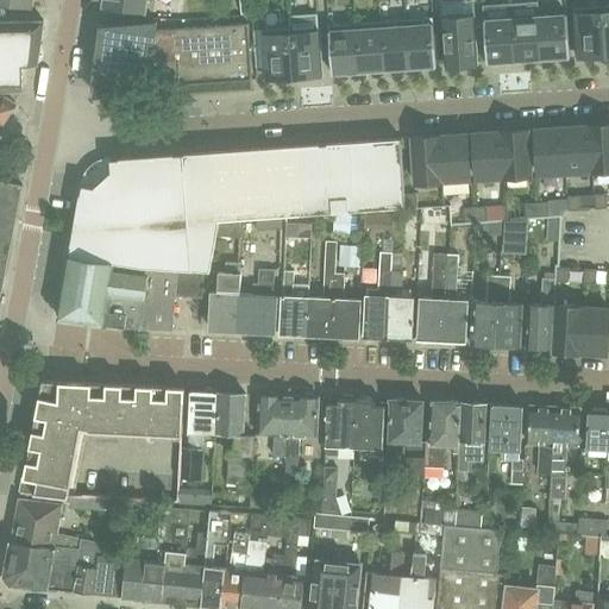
[(145,12),(146,0),(104,0),(102,6),(145,12)]
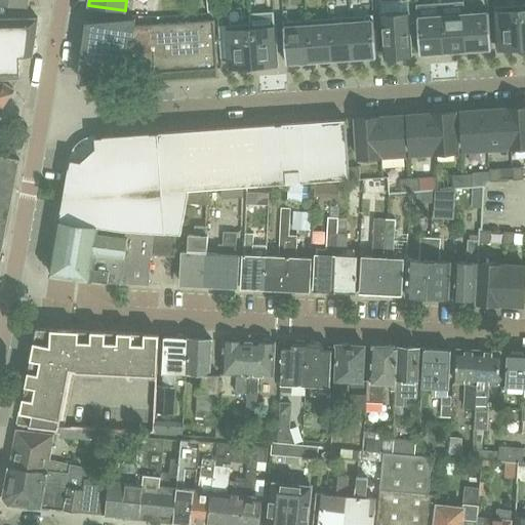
[(216,11),(215,0),(206,0),(208,11),(216,11)]
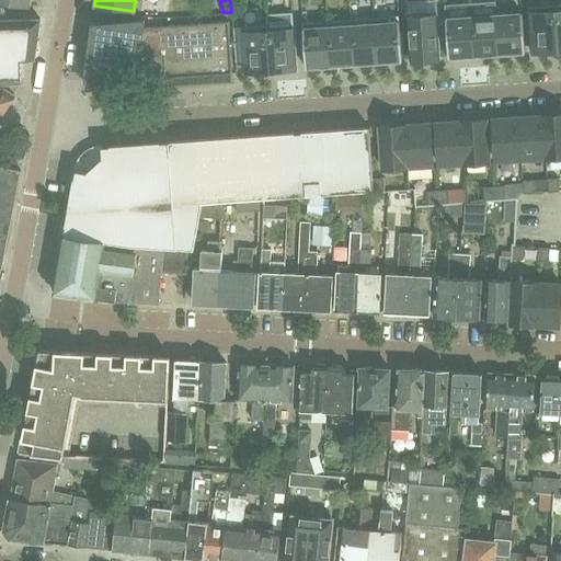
[(474,56),(499,54),(496,14),(495,1),(470,2),(471,15),(474,56)]
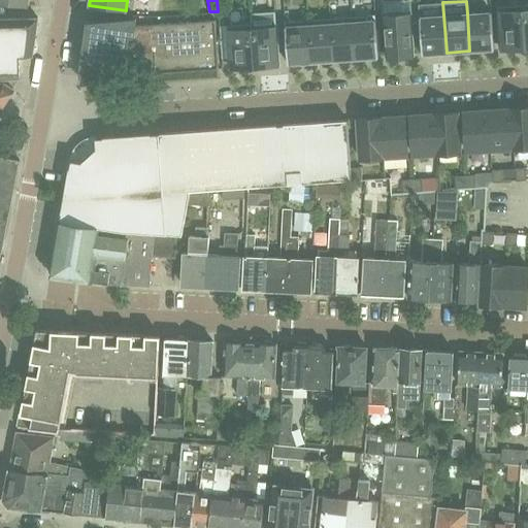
[(419,4),(422,54),(447,53),(443,14),(442,2),(419,4)]
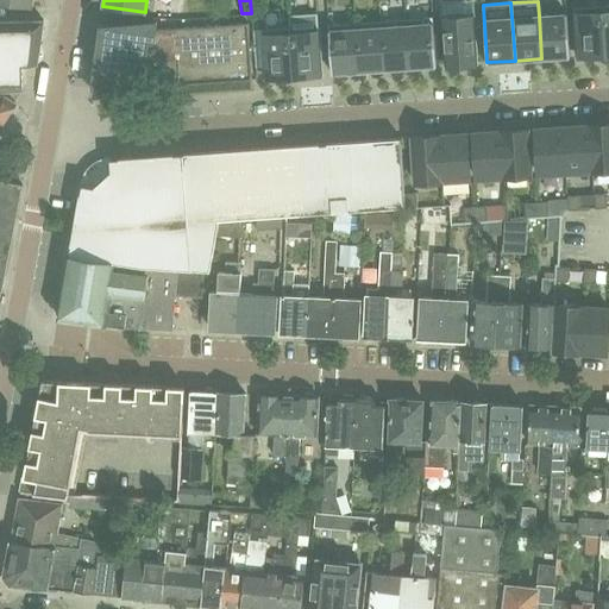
[(573,7),(577,56),(606,54),(602,5),(573,7)]
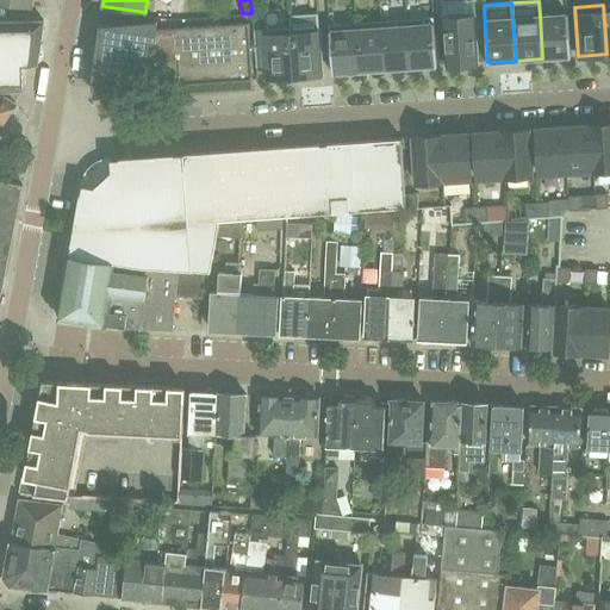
[(294,76),(322,74),(318,13),(290,14),(291,27),(294,76)]
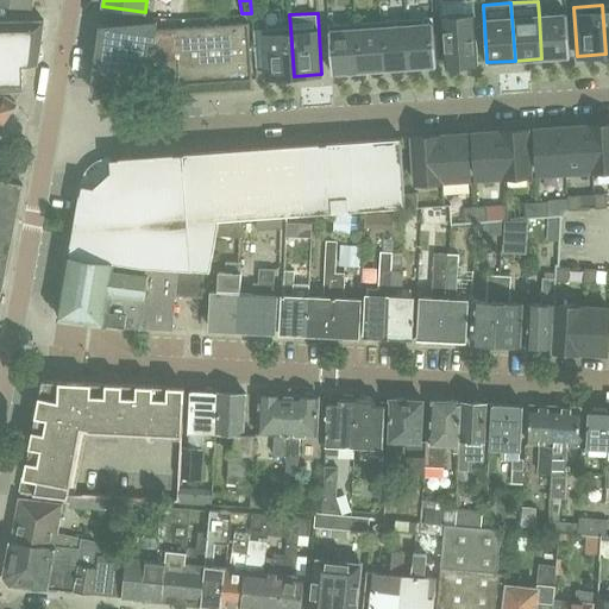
[(541,58),(570,57),(566,13),(539,16),(541,58)]
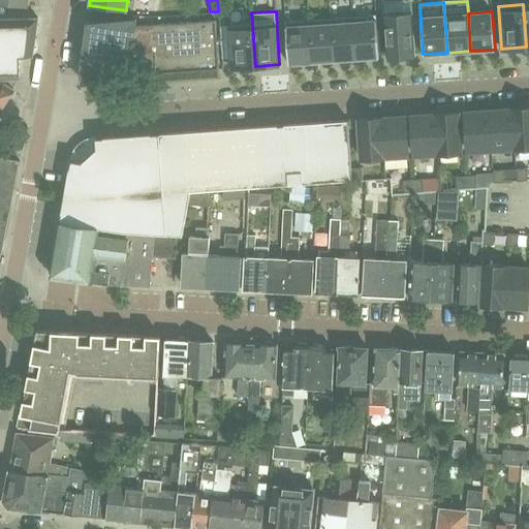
[(387,57),(405,56),(414,55),(411,13),(384,16),(387,57)]
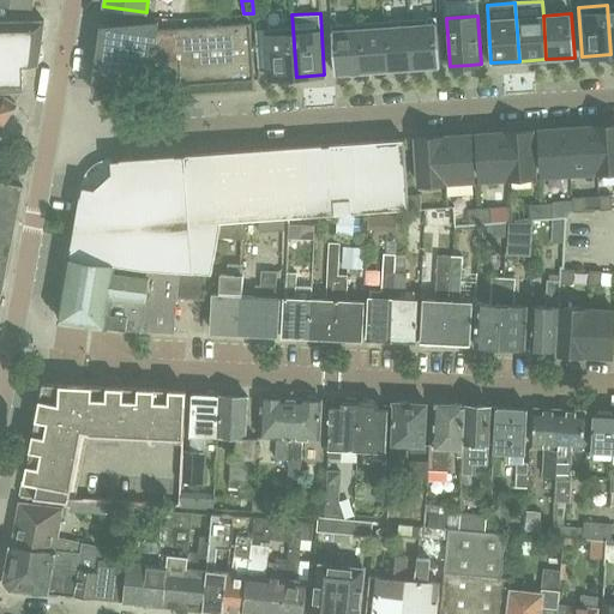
[(409,19),(413,68),(440,66),(437,17),(409,19)]
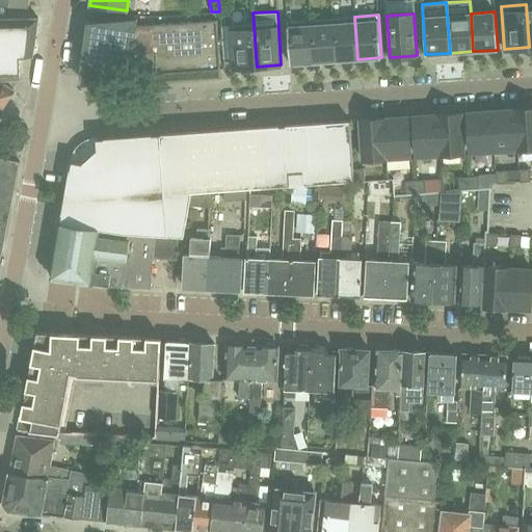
[(354,17),(333,18),(336,60),(357,59),(354,17)]
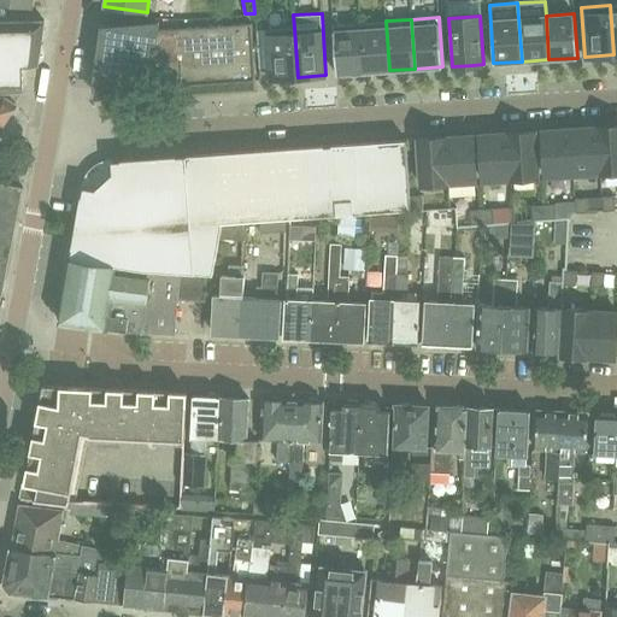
[(0,90),(9,90),(24,90),(23,64),(37,64),(45,21),(0,21),(0,90)]
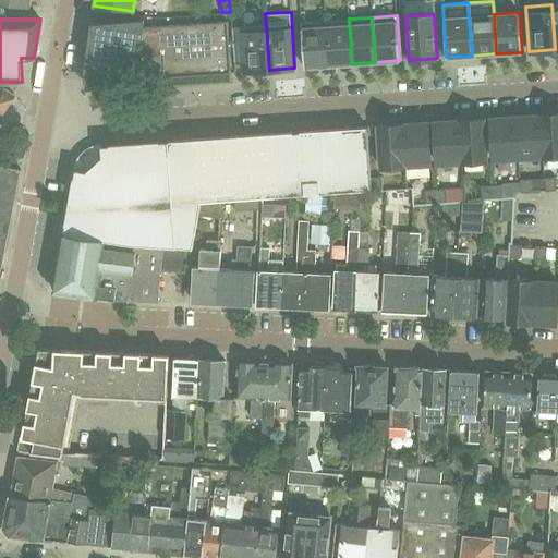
[(349,19),(325,21),(328,65),(352,63),(349,19)]
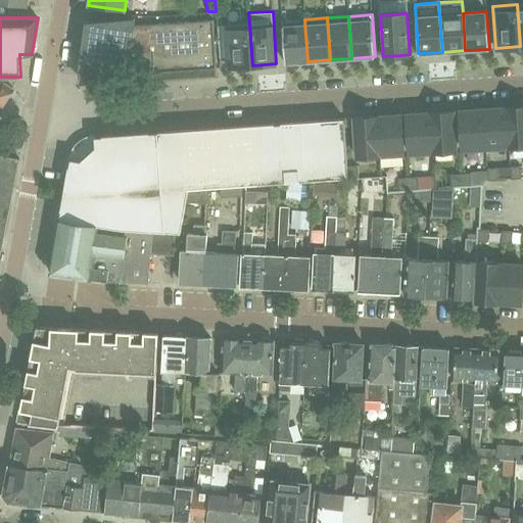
[(217,68),(212,19),(134,26),(135,18),(86,24),(80,68),(127,64),(128,75),(217,68)]
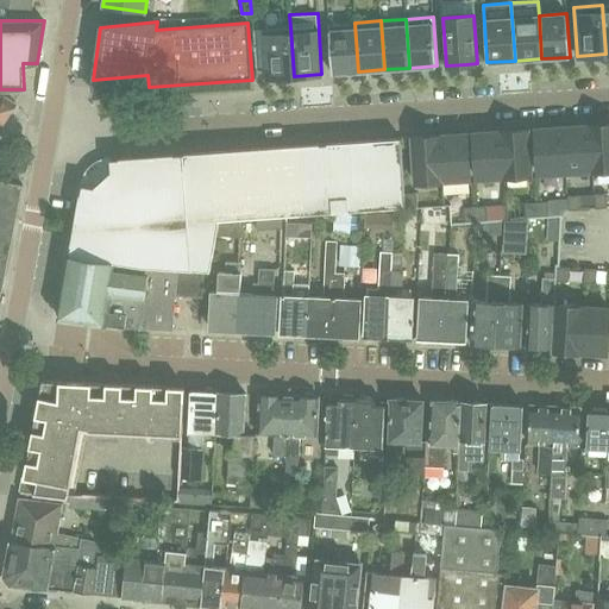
[(332,73),(358,71),(355,23),(328,24),(332,73)]
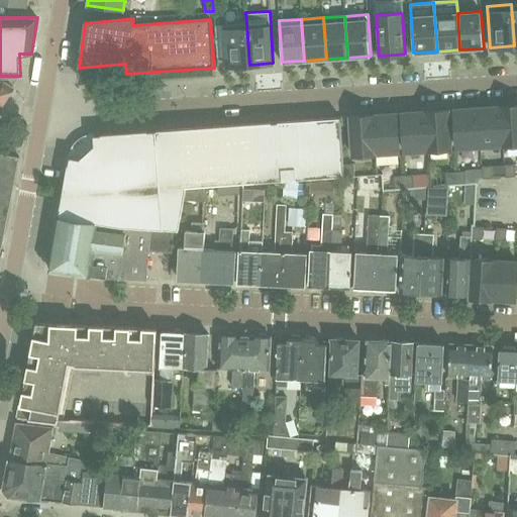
[(222,24),(225,66),(249,65),(246,23),(222,24)]
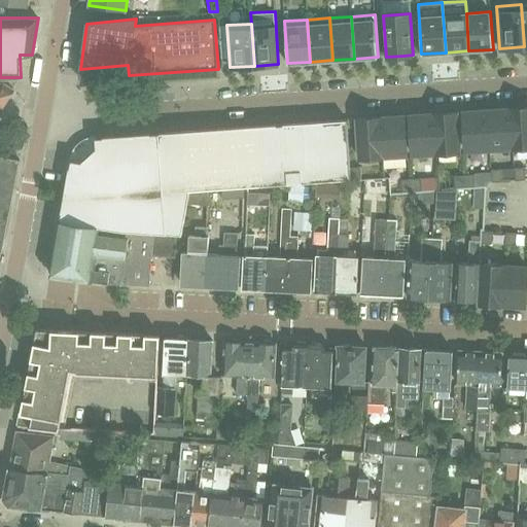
[(0,108),(1,108),(13,90),(20,78),(0,78),(0,108)]
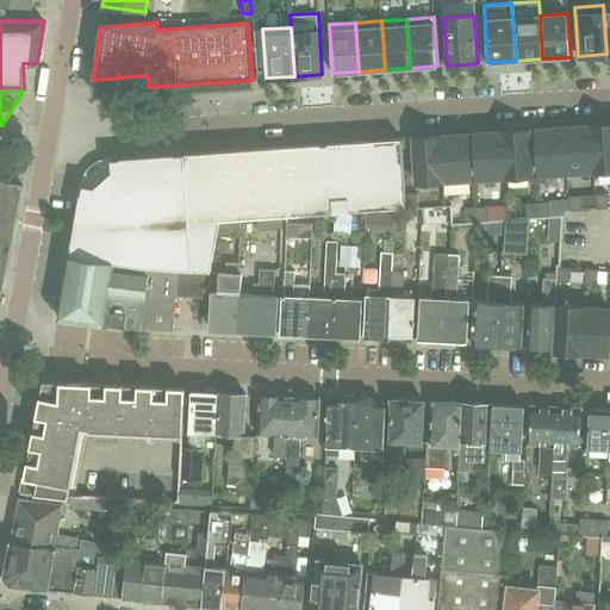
[(593,170),(609,169),(609,124),(590,125),(593,170)]
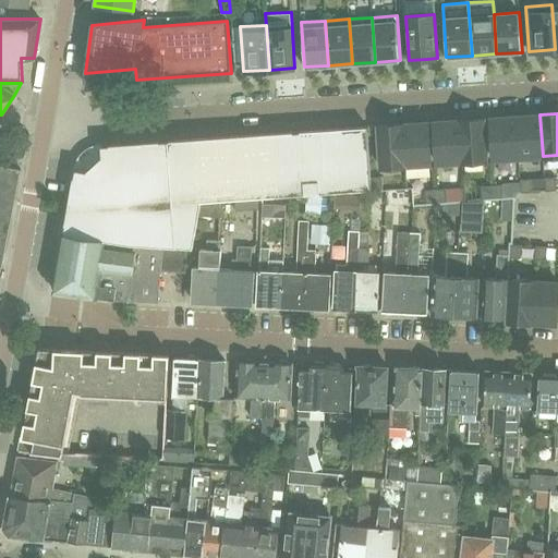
[(516,117),(518,158),(543,156),(540,114),(516,117)]
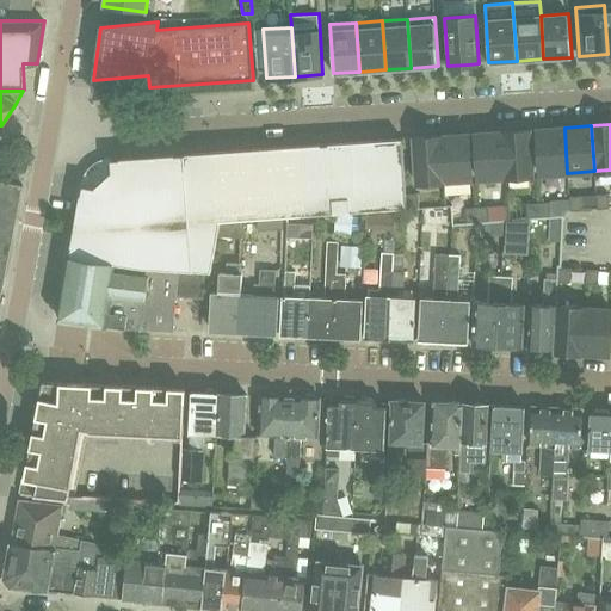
[(565,128),(537,129),(539,174),(567,173),(565,128)]
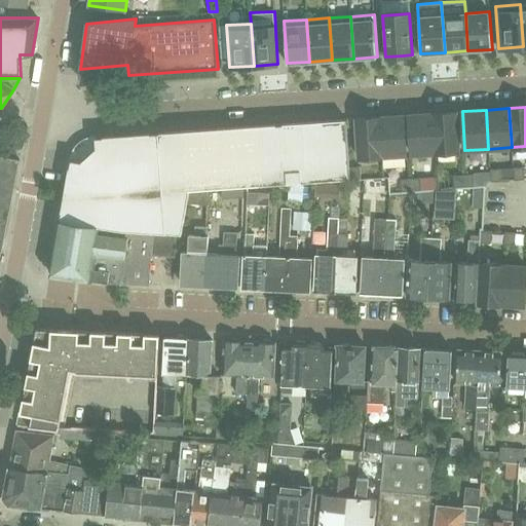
[(436,152),(459,150),(456,112),(433,113),(436,152)]
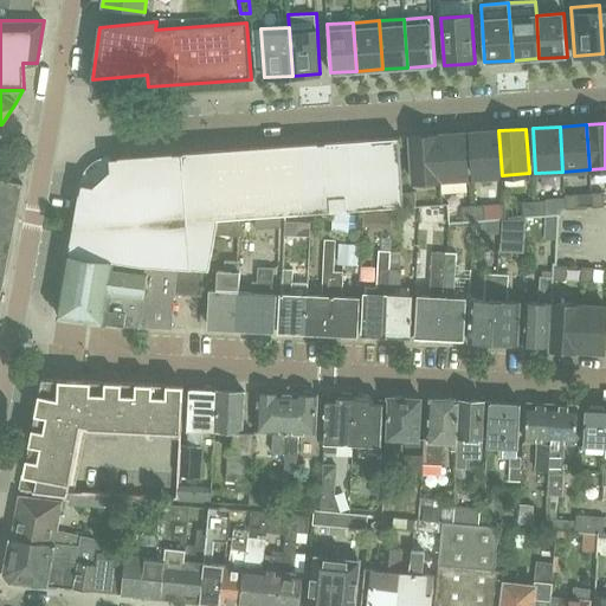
[(498,130),(471,133),(474,178),(502,175),(498,130)]
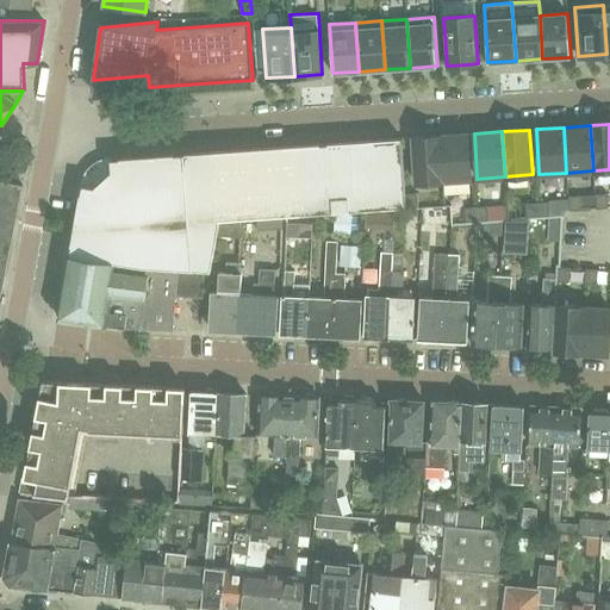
[(443,181),(471,179),(467,134),(440,136),(443,181)]
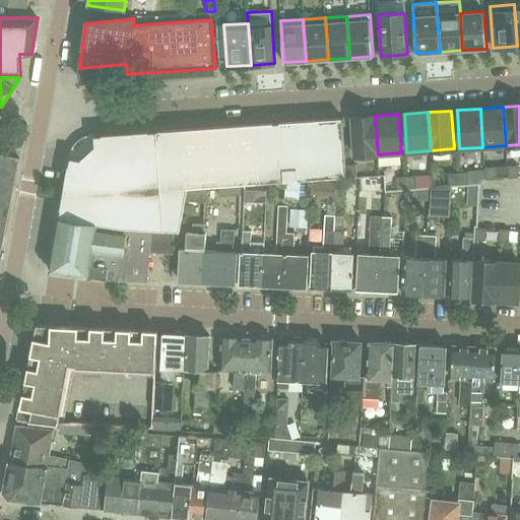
[(354,155),(378,154),(375,116),(351,117),(354,155)]
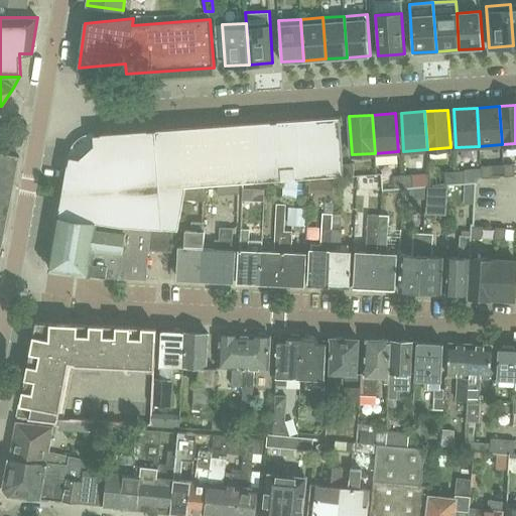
[(57,217),(57,218),(96,223),(124,227),(172,228),(178,228),(183,200),(185,187),(204,186),(204,185),(225,184),(240,183),(343,176),(338,117),(277,121),(93,134),(94,145),(80,158),(69,156),(58,217),(57,217)]
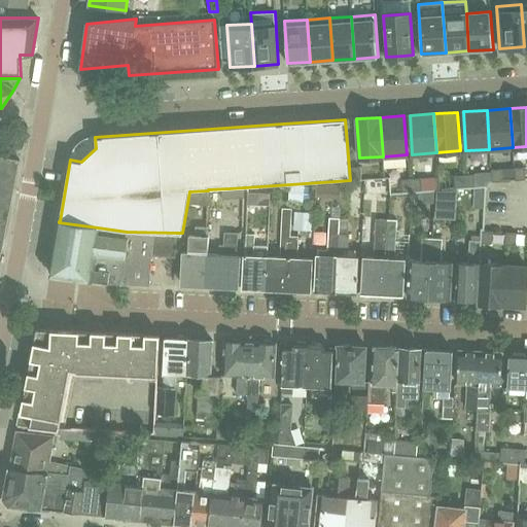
[(0,260),(20,161),(0,155),(0,260)]
